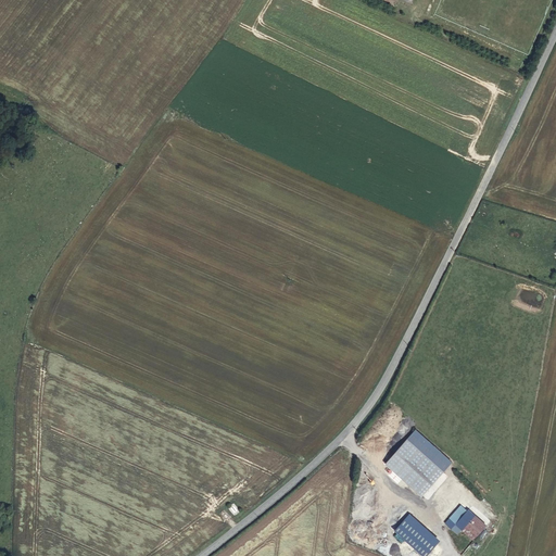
[(386,462),(422,494),(452,459),(415,428),(386,462)]
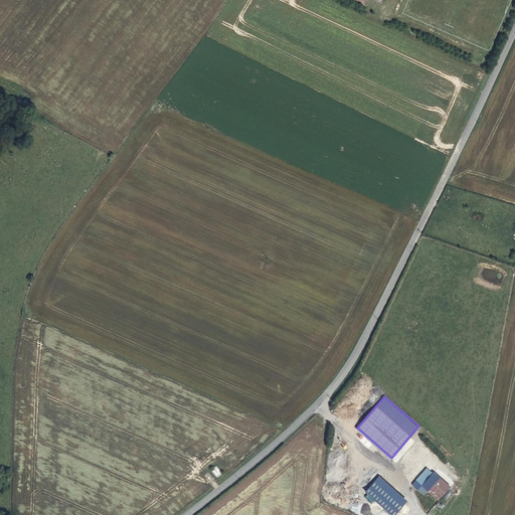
[(421,485),(433,472),(426,467),(412,484),(417,489),(421,485)]
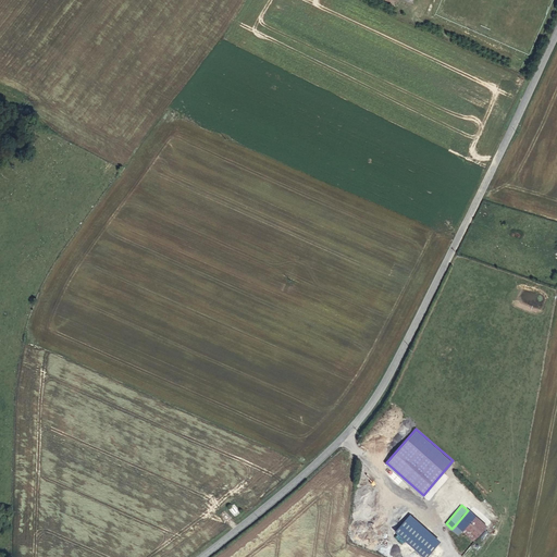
[(456,524),(474,540),(487,524),(469,508),(468,510),(456,524)]
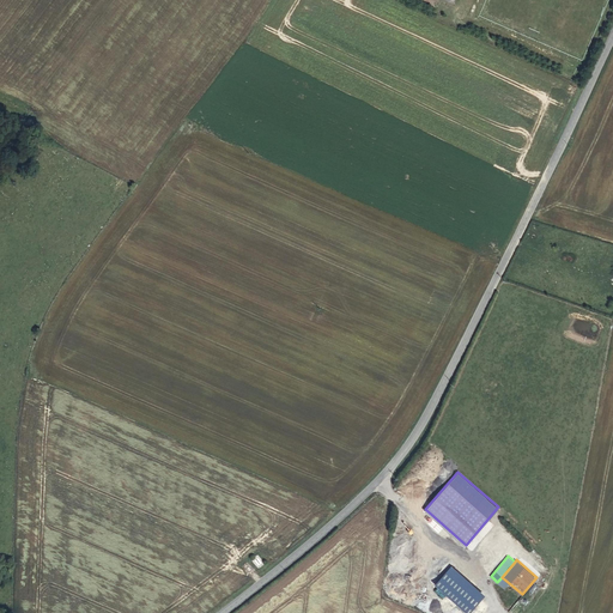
[(249,571),(255,568),(250,560),(244,564),(249,571)]
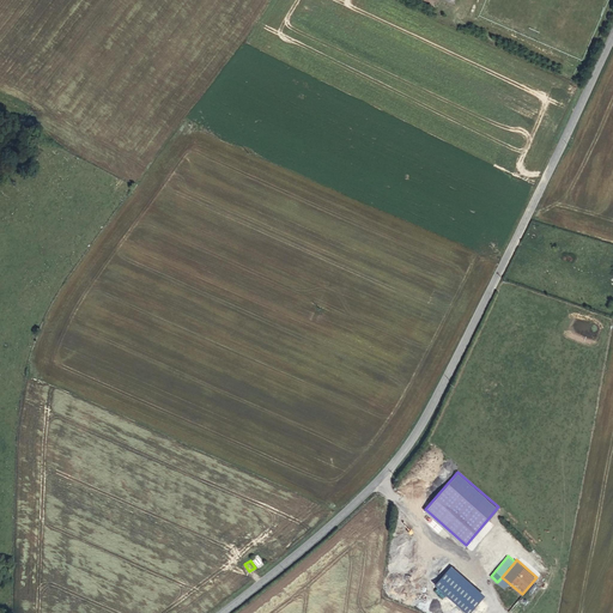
[(485,594),(451,563),(435,582),(468,612),(485,594)]
